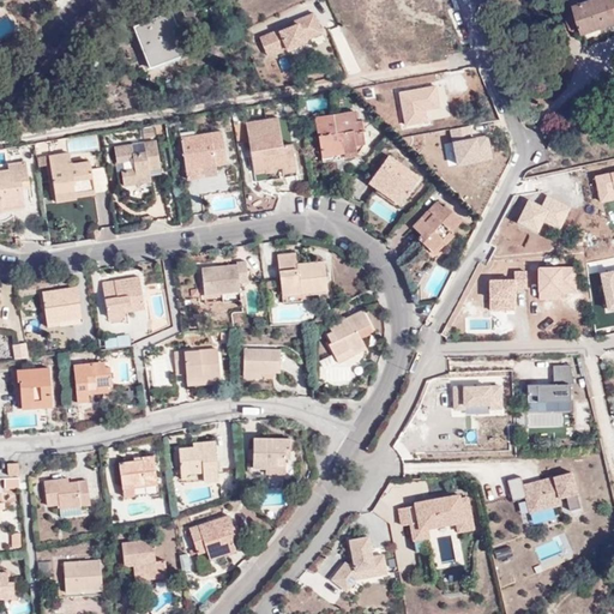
[(584,30),(585,35),(613,24),(613,0),(590,0),(591,1),(577,6),(578,11),(570,14),(567,18),(571,29),(577,31),(584,30)]
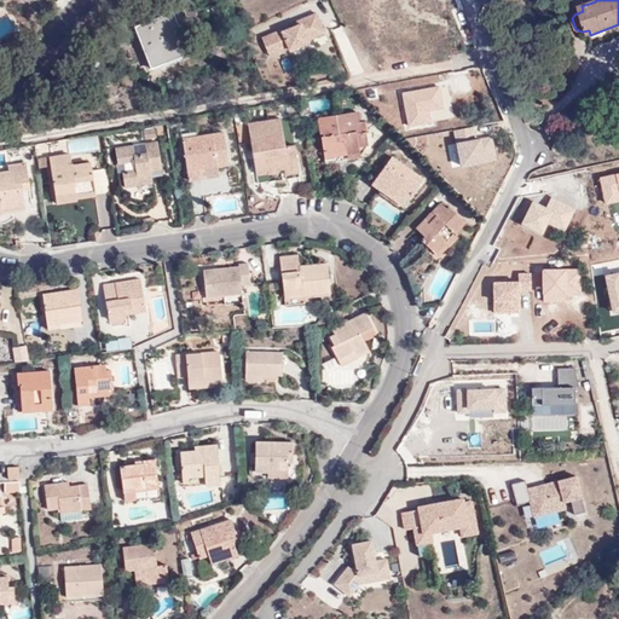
[(316,12),(260,35),(268,56),(325,32),(316,12)]
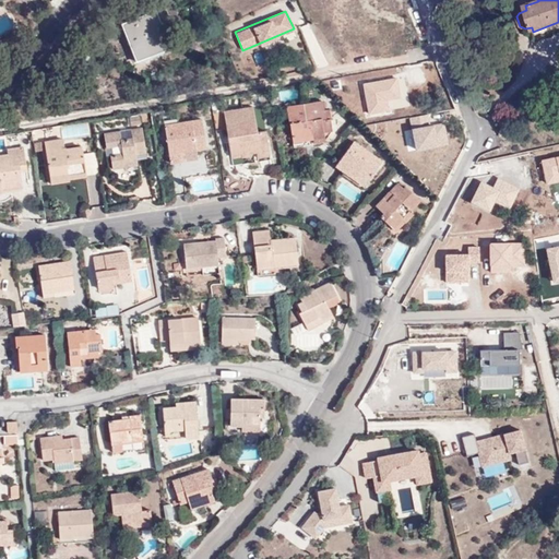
[(145,54),(161,47),(169,44),(157,12),(121,26),(134,57),(145,54)]
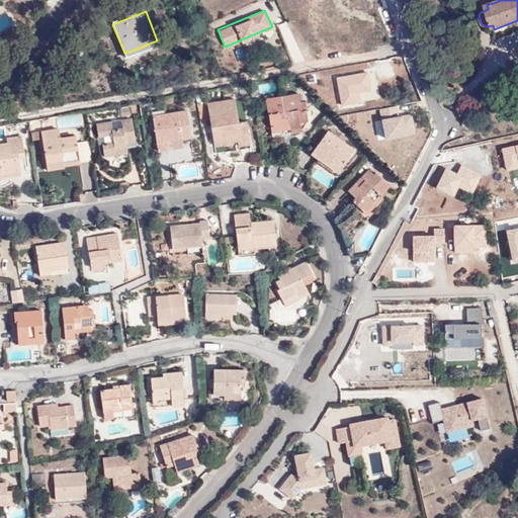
[(517,20),(494,29),(496,35),(517,27),(517,20)]
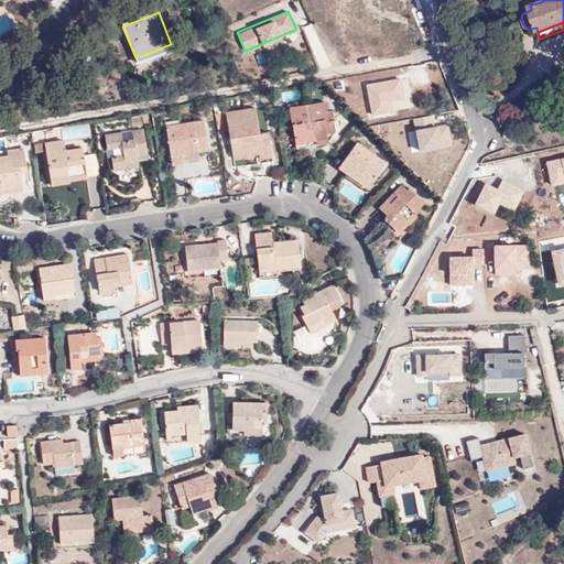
[(164,55),(162,47),(147,54),(150,61),(164,55)]
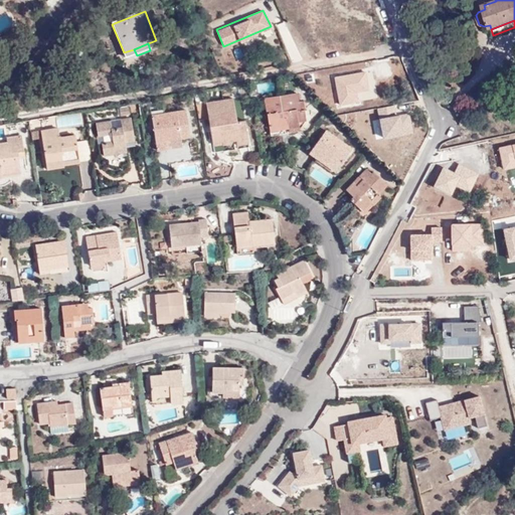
[(258,82),(258,91),(273,92),(274,83),(258,82)]
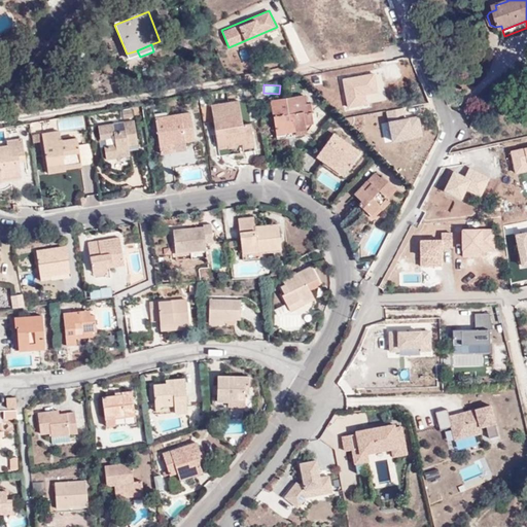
[(305,95),(289,98),(295,130),(295,132),(307,130),(306,126),(314,124),(312,112),(309,113),(307,104),(306,104),(305,95)]
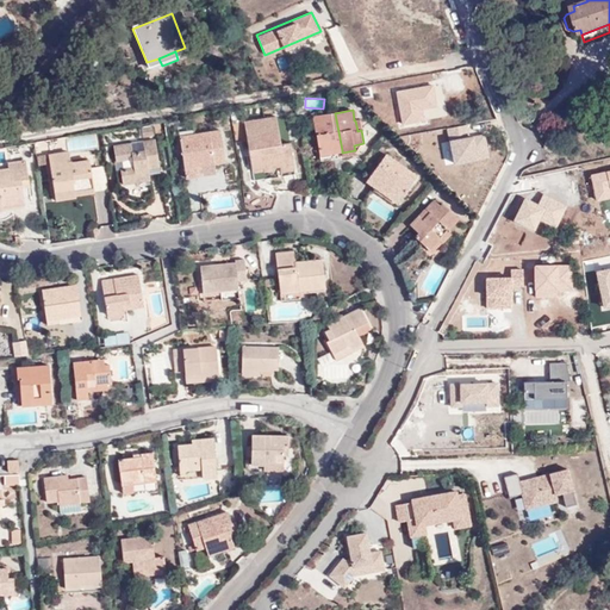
[(342,150),(335,113),(313,116),(321,161),(332,159),(331,153),(342,150)]
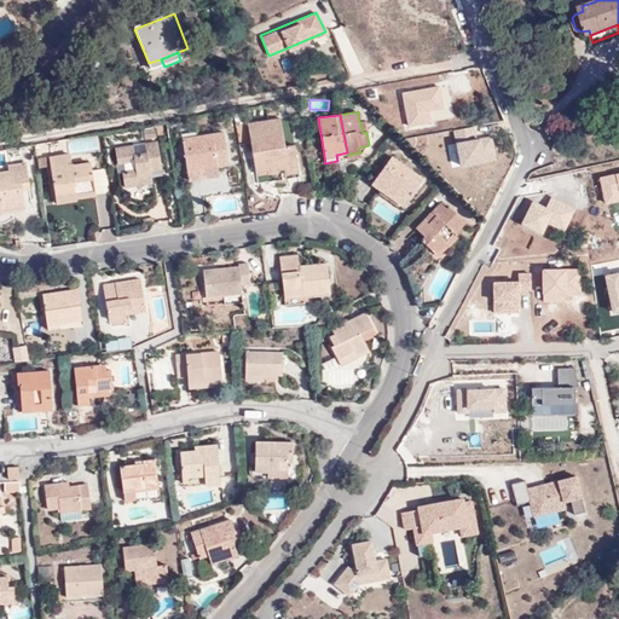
[(255,140),(250,142),(253,151),(259,151),(260,158),(254,160),(258,184),(300,175),(295,145),(285,146),(281,117),(253,122),(255,140)]
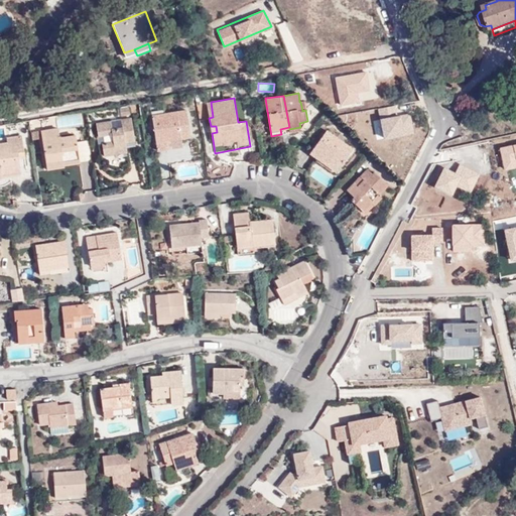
[(120,116),(130,115),(129,108),(120,109),(120,116)]
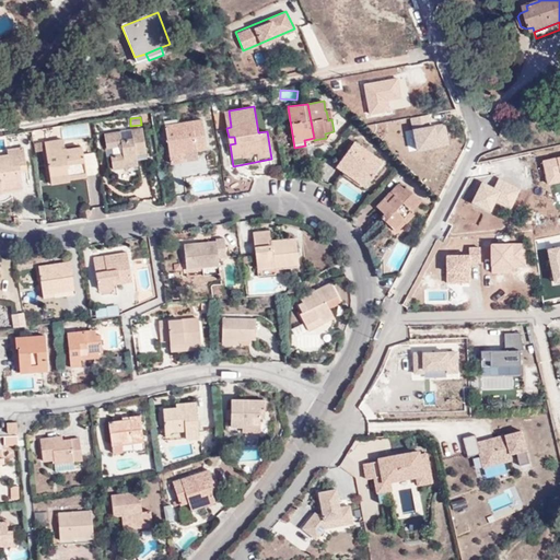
[(165,125),(170,158),(181,155),(179,154),(198,151),(207,150),(202,119),(165,125)]
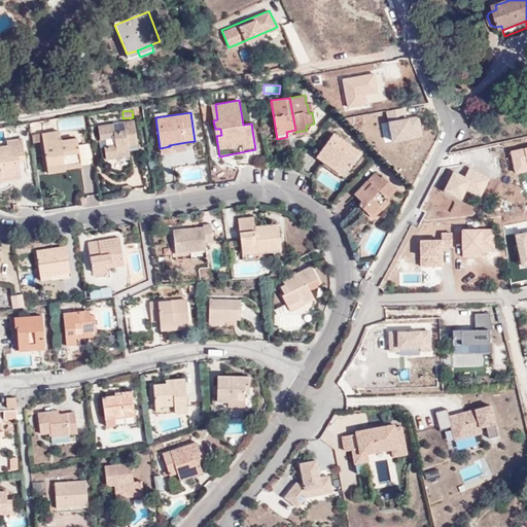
[(59,131),(85,127),(84,115),(57,119),(59,131)]
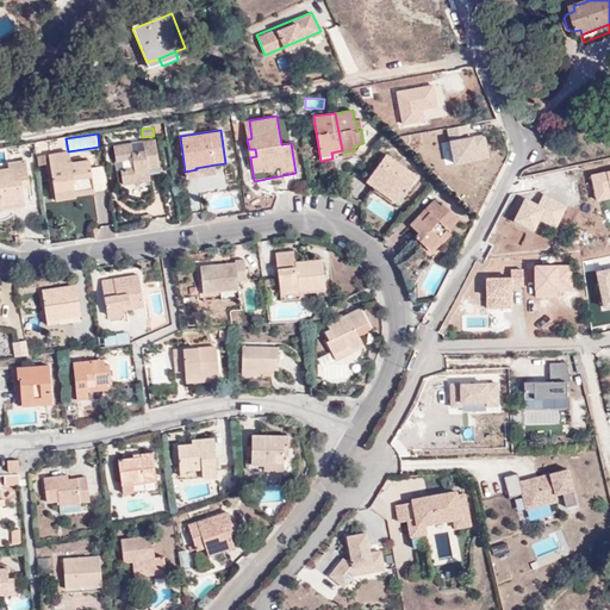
[(123,185),(136,182),(135,175),(149,174),(149,170),(160,168),(156,138),(143,141),(144,149),(132,151),(131,143),(113,145),(116,162),(123,161),(124,168),(120,168),(123,185)]
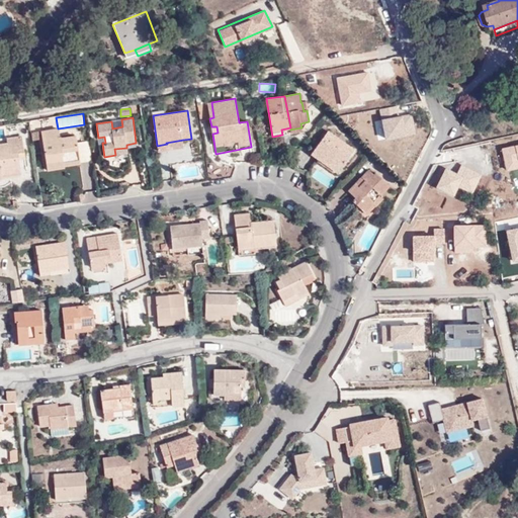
[(333,127),(328,135),(330,137),(336,130),(333,127)]
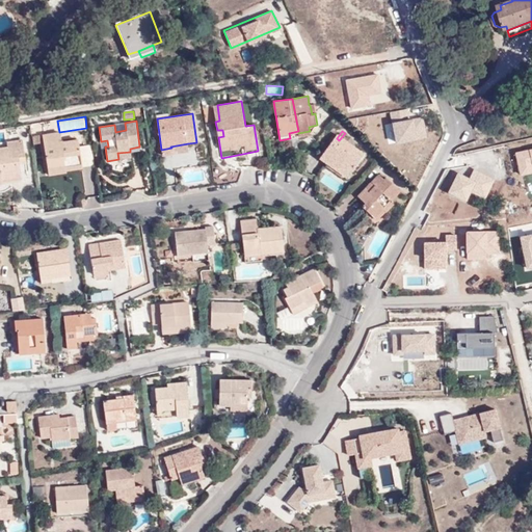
[(42,135),(43,142),(61,139),(61,132),(42,135)]
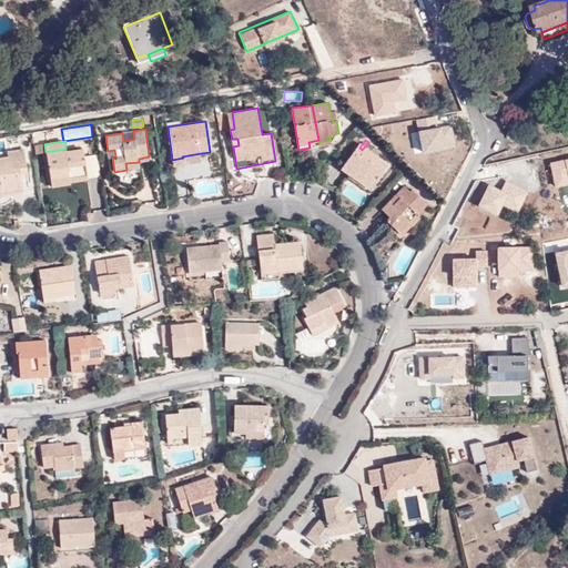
[(345,165),(353,173),(355,171),(374,186),(393,162),(368,142),(362,150),(359,148),(345,165)]
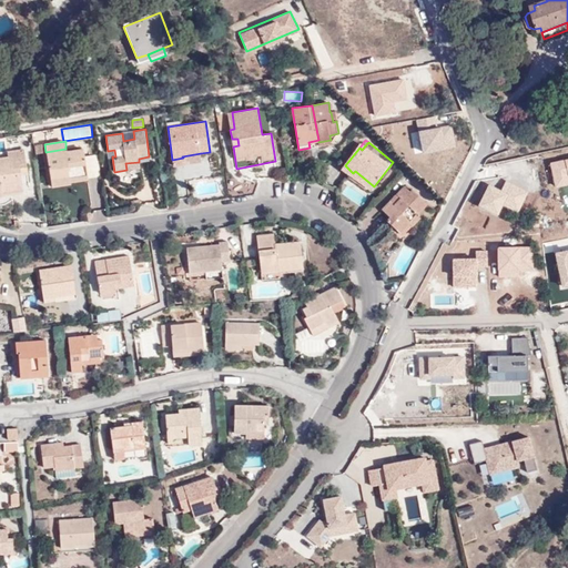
[(42,145),(34,146),(36,154),(43,153),(42,145)]
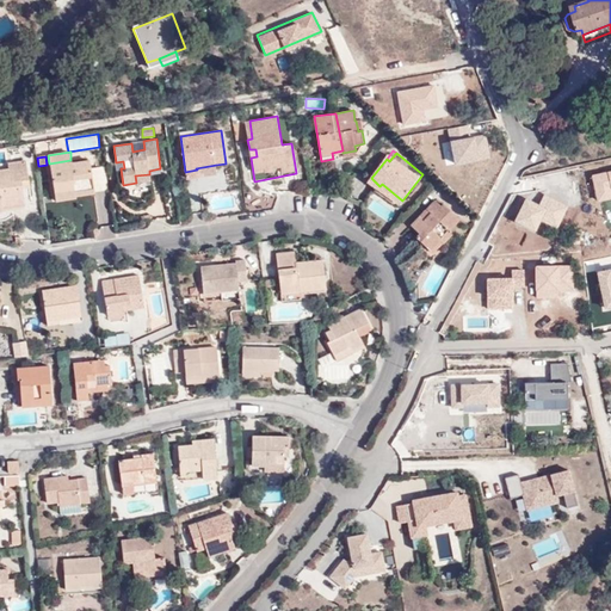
[(0,207),(1,207),(24,203),(23,189),(20,180),(29,178),(26,160),(8,164),(10,168),(0,170),(0,207)]
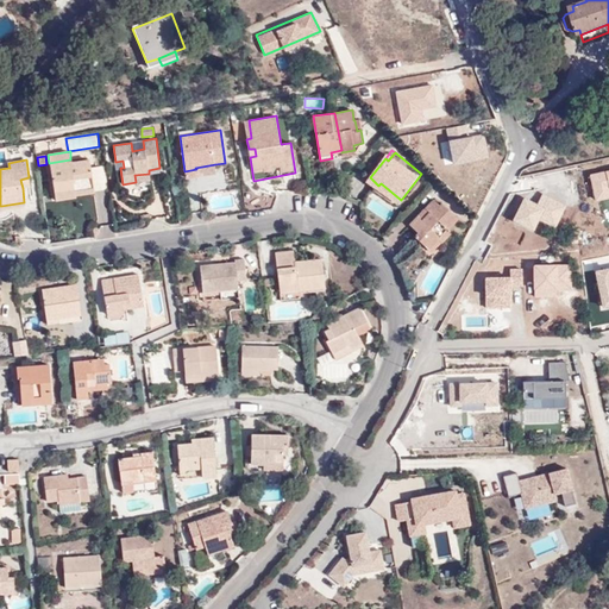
[(49,163),(54,192),(74,188),(75,190),(94,187),(89,159),(71,162),(70,159),(49,163)]
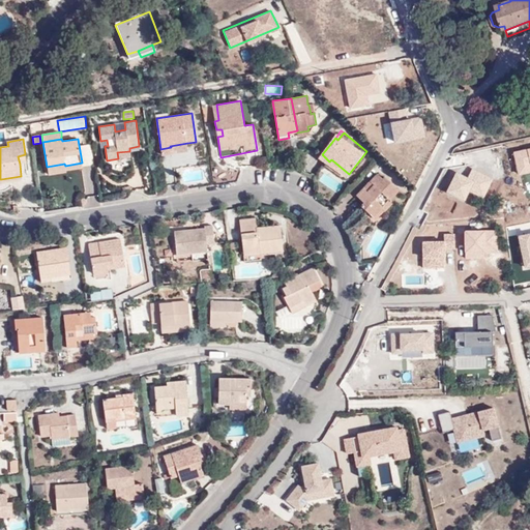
[(171,147),(160,149),(162,154),(188,150),(187,143),(170,146),(171,147)]
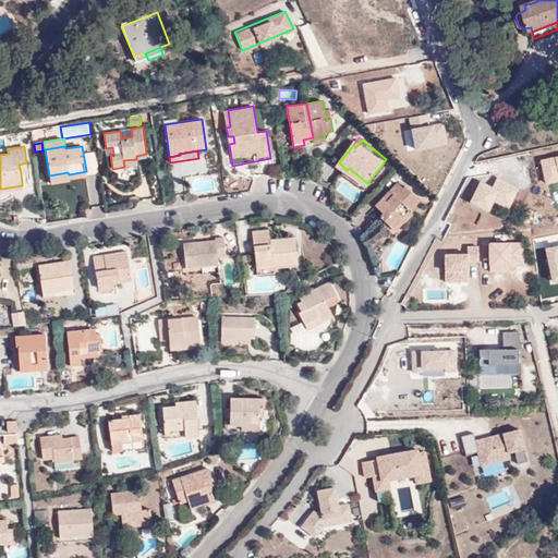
[(349,168),(347,170),(343,174),(362,189),(367,183),(349,168)]
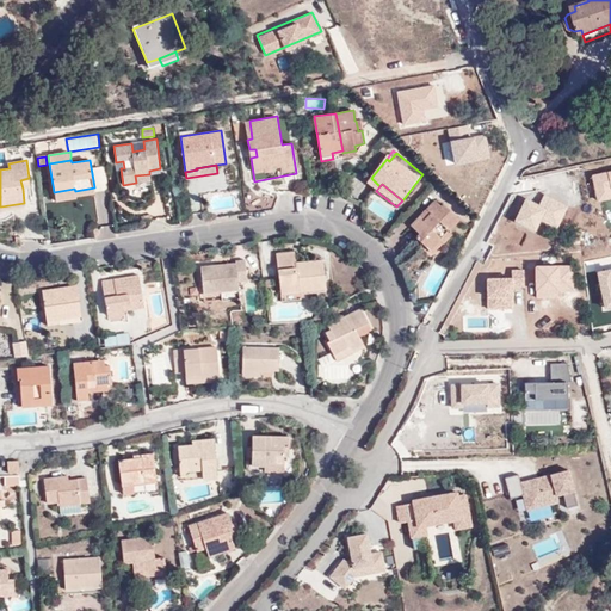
[(74,189),(54,192),(55,202),(76,198),(75,196),(94,193),(94,187),(75,191),(74,189)]
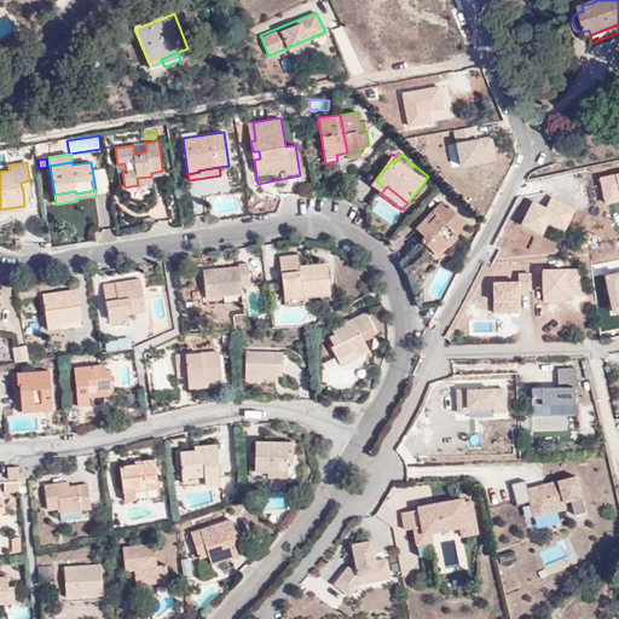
[(421,239),(437,254),(446,244),(449,247),(458,238),(455,235),(466,224),(449,206),(446,209),(440,202),(432,210),(437,215),(428,224),(423,219),(416,227),(424,236),(421,239)]
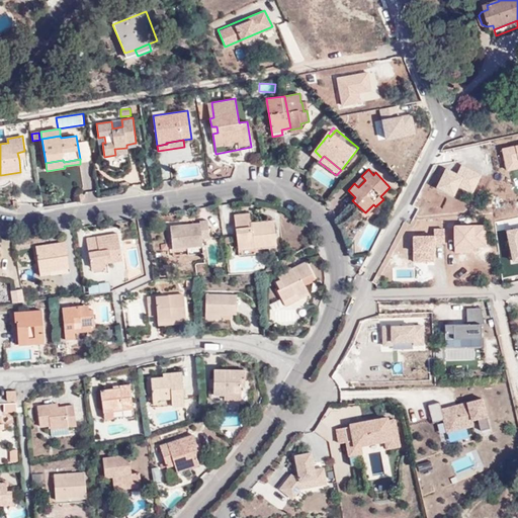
[(355,183),(354,183),(358,187),(365,180),(361,176),(361,177),(355,183)]
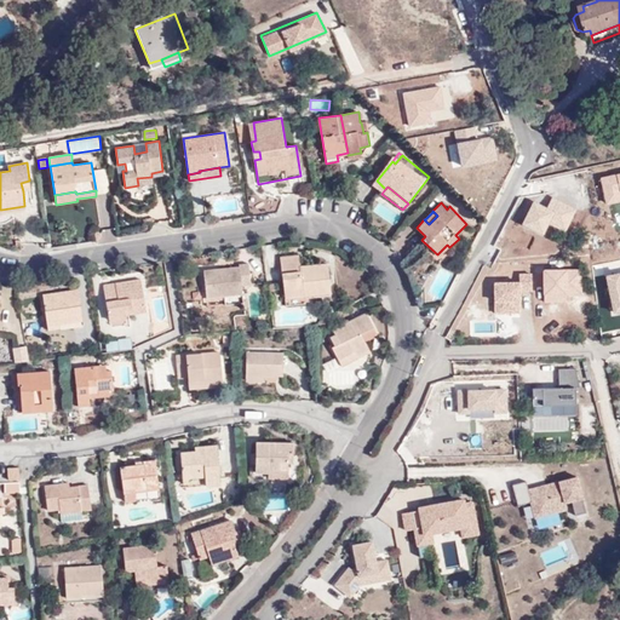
[(447,245),(437,254),(440,257),(449,247),(447,245)]
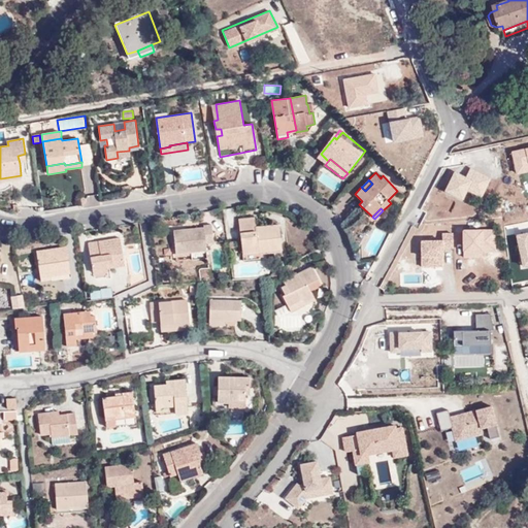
[(238,219),(242,255),(259,253),(282,250),(278,225),(256,228),(254,217),(238,219)]
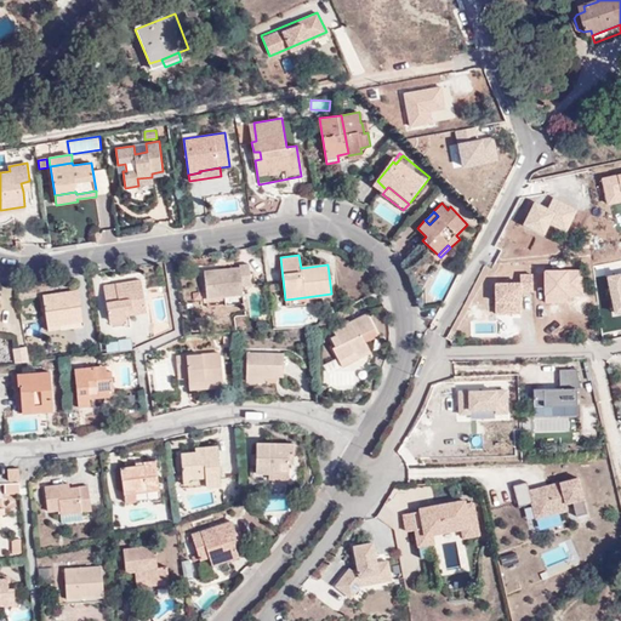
[(224,297),(244,295),(243,286),(251,285),(249,263),(239,265),(239,266),(204,271),(208,300),(224,297)]
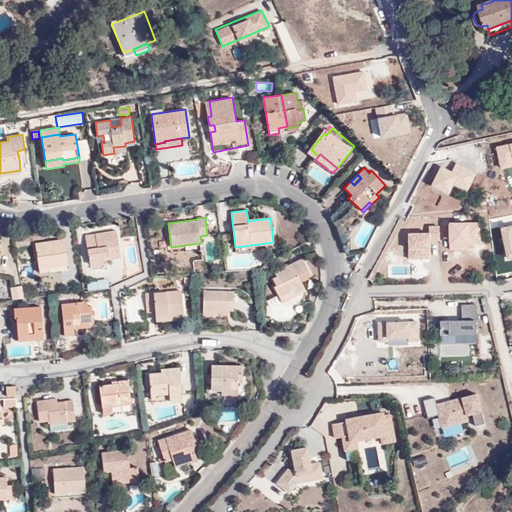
[(90,264),(104,262),(103,256),(120,253),(116,230),(86,235),(90,264)]
